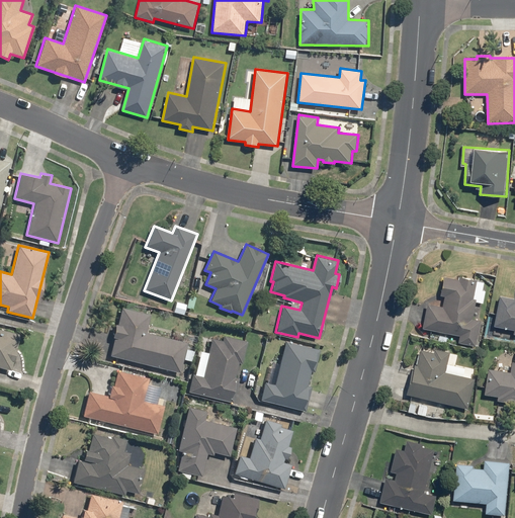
[(459,343),(477,346),(482,320),(474,318),(477,301),(485,304),(487,290),(484,289),(486,281),(459,276),(458,279),(444,276),(441,295),(445,295),(443,307),(428,304),(423,329),(460,336),(459,343)]
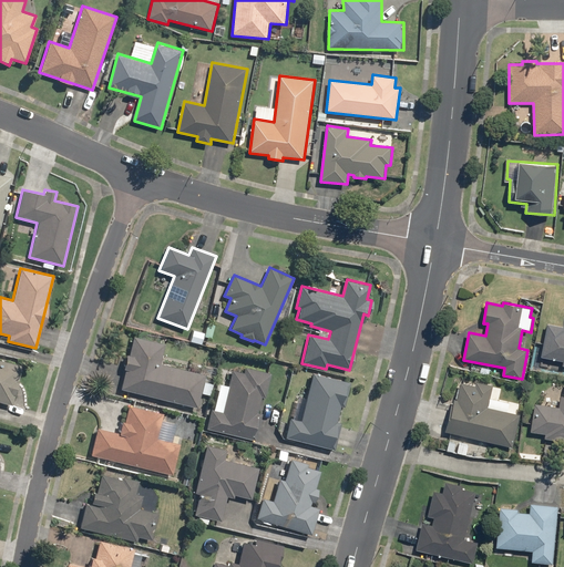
[(562,366),(563,366),(563,326),(547,322),(541,357),(563,361),(562,366)]
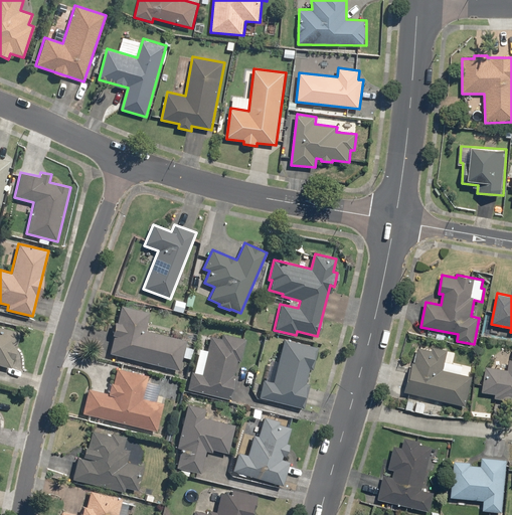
[(121,305),(109,354),(179,371),(187,340),(146,330),(151,312),(121,305)]
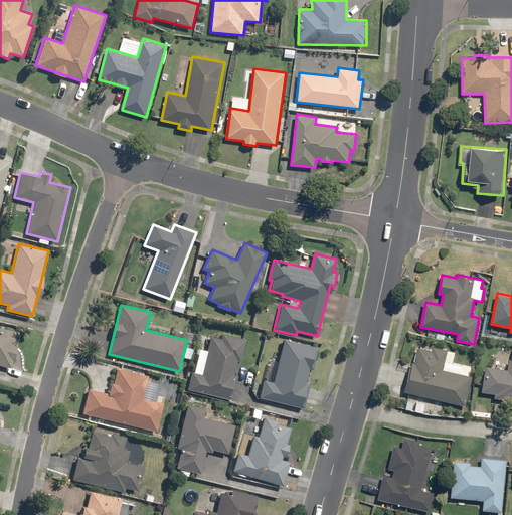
[(0,365),(10,368),(19,331),(0,326),(0,365)]
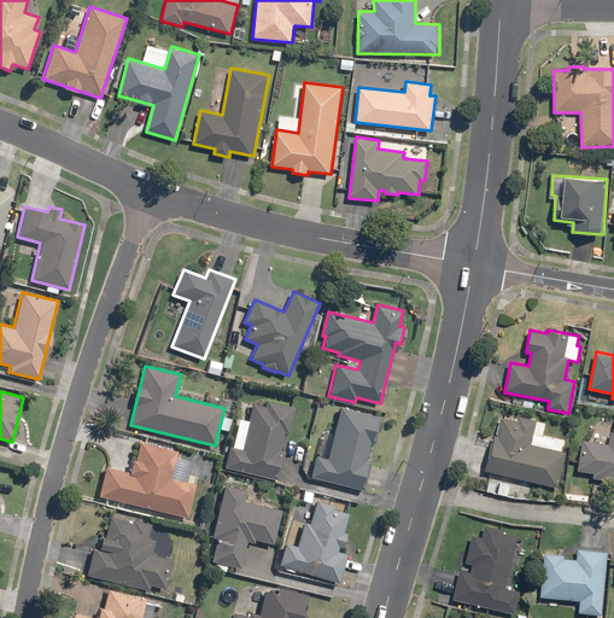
[(228,445),(223,467),(279,481),(286,450),(280,449),(284,432),(288,433),(294,407),(267,400),(265,406),(252,403),(249,421),(239,419),(232,447),(228,445)]
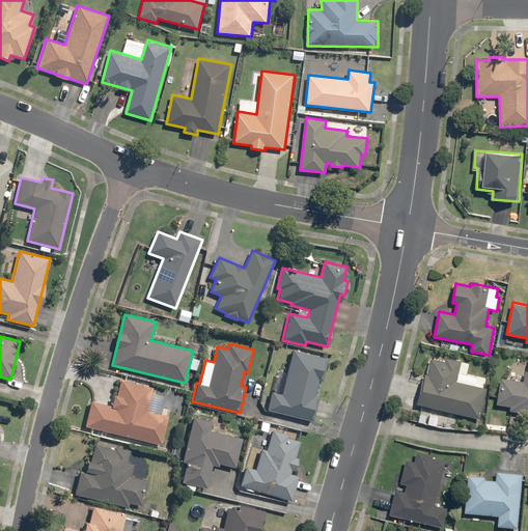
[(271,391),(267,410),(312,422),(320,396),(315,395),(318,381),(323,382),(329,359),(293,350),(281,394),(271,391)]
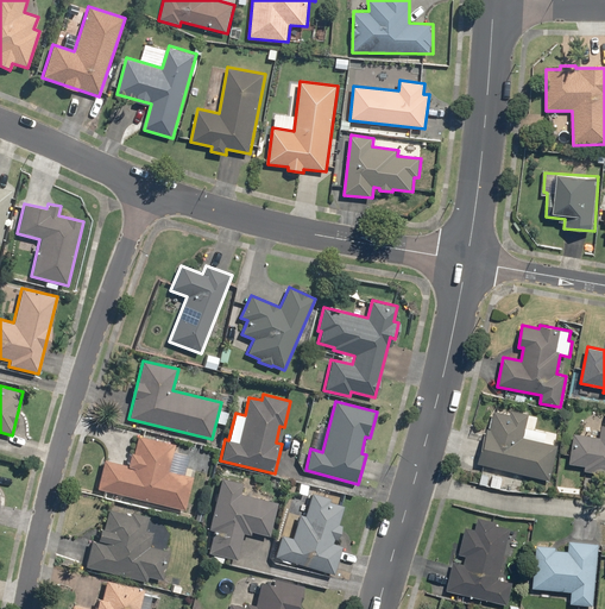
[(486,427),(478,463),(550,481),(562,435),(527,427),(530,414),(496,406),(490,428),(486,427)]
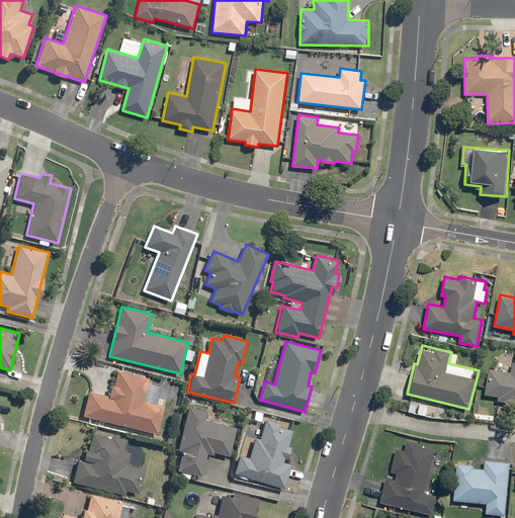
[(513,411),(514,411),(514,362),(512,361),(511,371),(489,368),(485,395),(499,397),(498,401),(514,403),(513,411)]
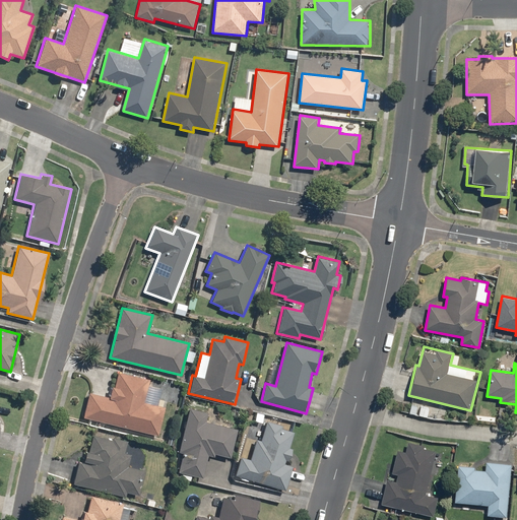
[(88,392),(82,417),(158,436),(166,407),(144,402),(150,380),(117,372),(110,397),(88,392)]
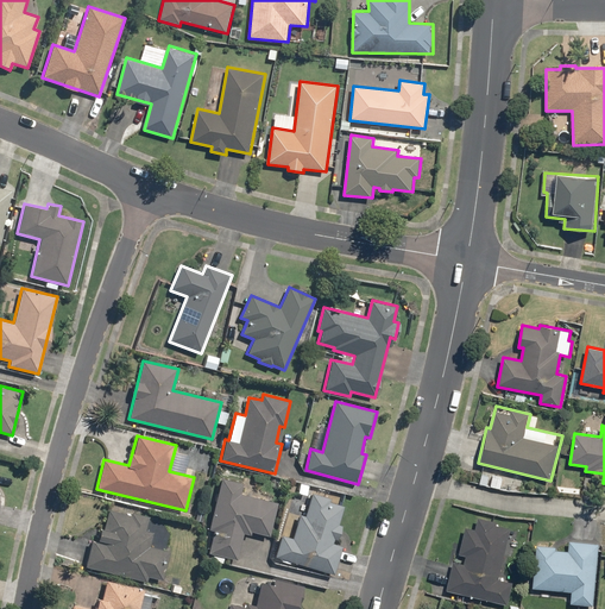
[(243,483),(224,479),(222,489),(215,488),(206,529),(213,531),(207,553),(238,560),(244,534),(251,535),(252,532),(270,537),(277,502),(240,494),(243,483)]
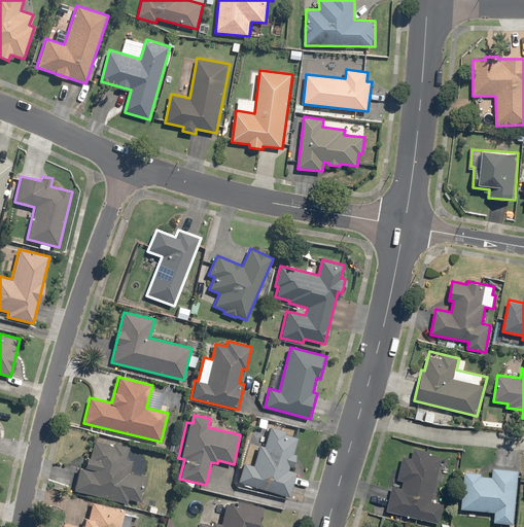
[(243,462),(238,481),(289,497),(297,472),(287,469),(288,466),(292,467),(297,454),(292,453),(298,437),(286,434),(287,431),(270,426),(264,446),(258,445),(252,465),(243,462)]
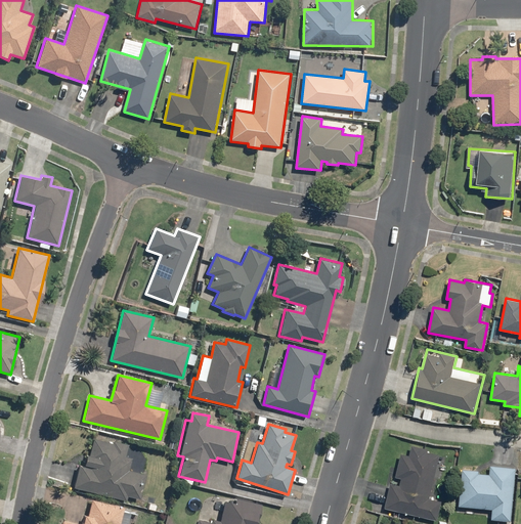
[(80,452),(73,488),(140,504),(146,474),(129,470),(131,457),(125,455),(128,444),(93,437),(89,454),(80,452)]
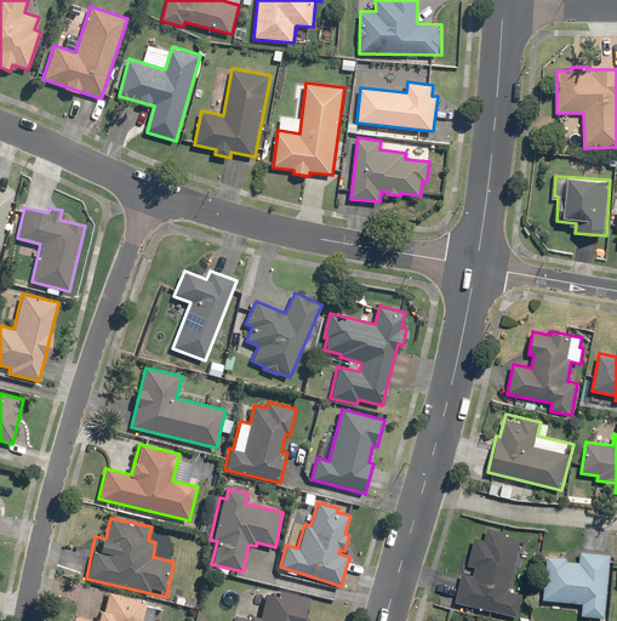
[(463,573),(456,602),(519,617),(524,594),(509,591),(521,536),(487,528),(485,539),(475,537),(469,565),(474,567),(473,574),(463,573)]
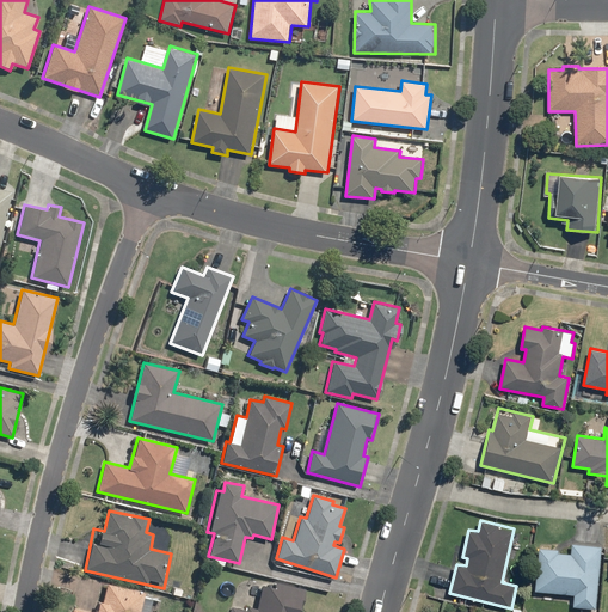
[(597,609),(603,546),(572,543),(571,554),(559,552),(559,550),(539,548),(535,592),(575,595),(575,606),(597,609)]
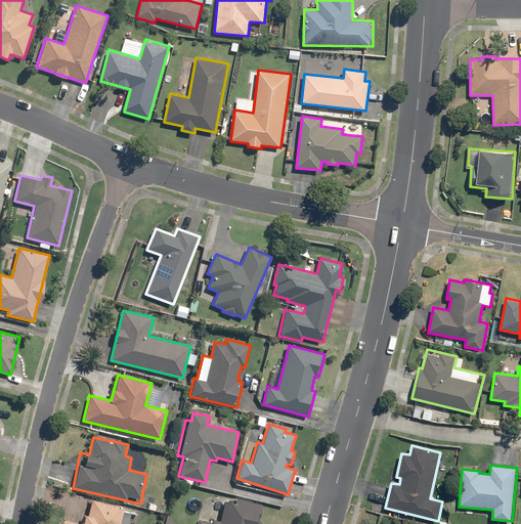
[(79,523),(62,520),(61,523),(120,523),(125,506),(88,496),(81,523),(79,523)]
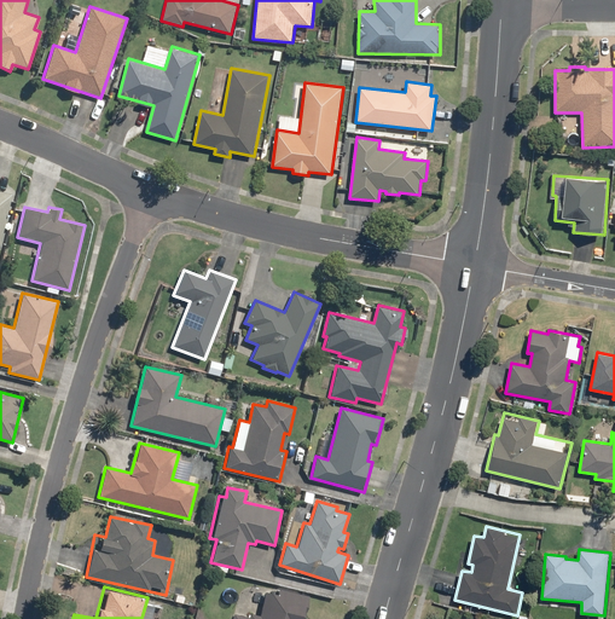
[(233,614),(231,618),(302,618),(309,596),(278,589),(276,595),(265,591),(259,615),(250,613),(249,618),(233,614)]
